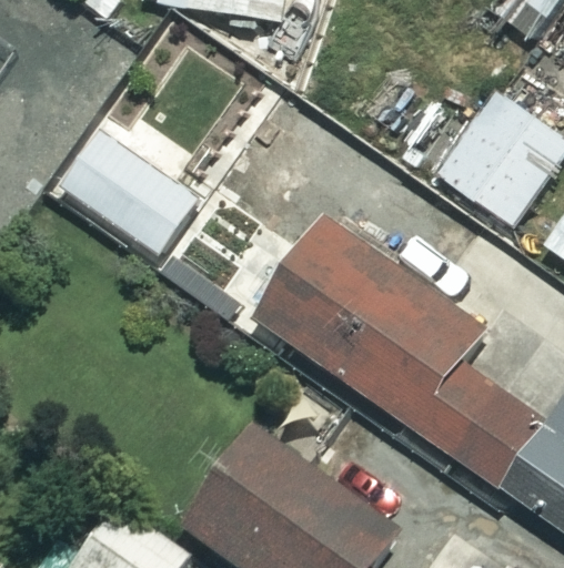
[(285,0),(159,0),(158,6),(283,20),(285,0)]
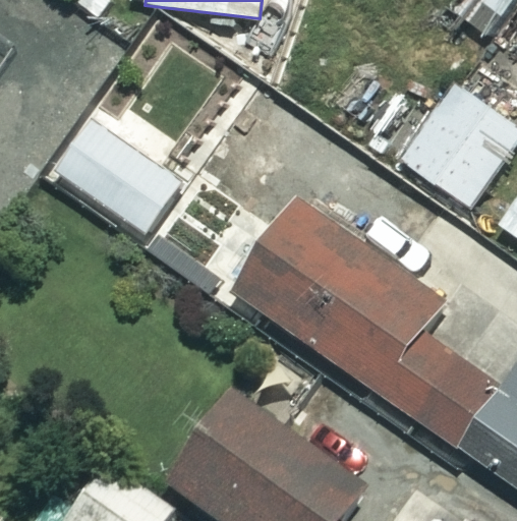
[(516,3),(512,0),(456,0),(446,13),(496,52),(516,23),(516,3)]
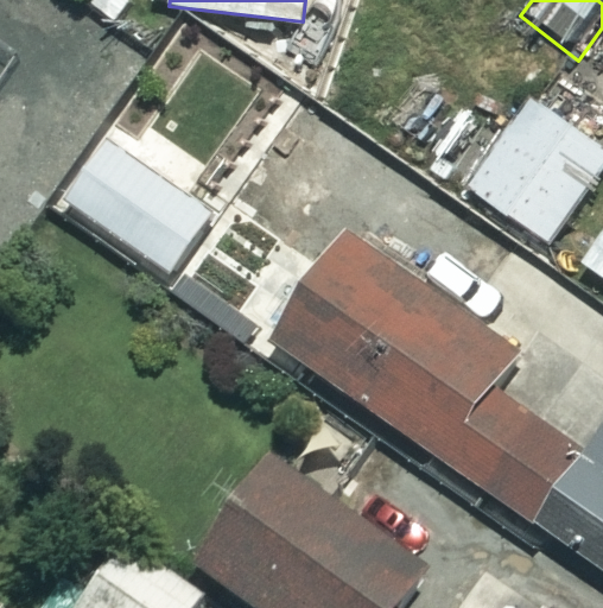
[(602,162),(602,147),(528,96),(465,187),(546,244),(602,162)]
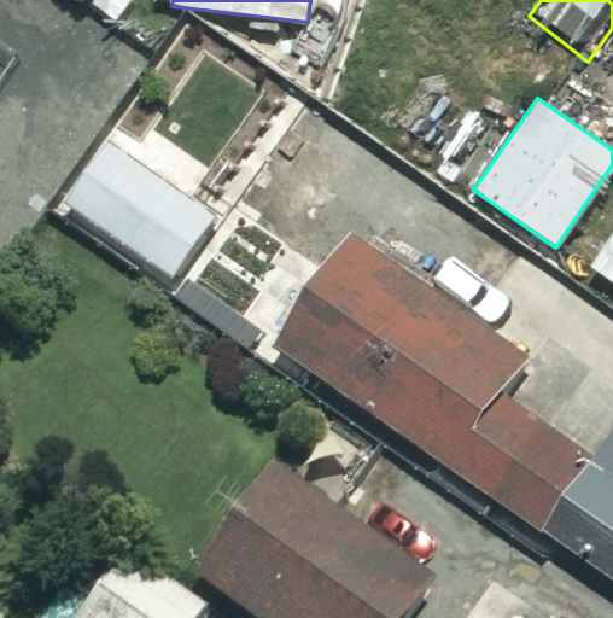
[(211,215),(106,141),(64,202),(170,274),(211,215)]
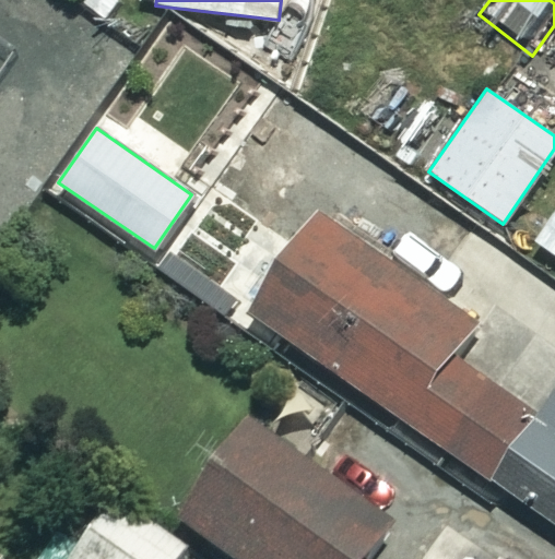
[(554,205),(531,239),(554,256),(554,205)]
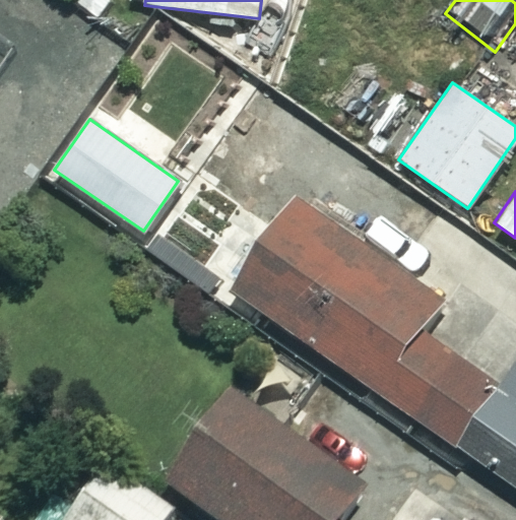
[(456,447),(499,386),(420,331),(443,298),(296,196),(231,290),(456,447)]
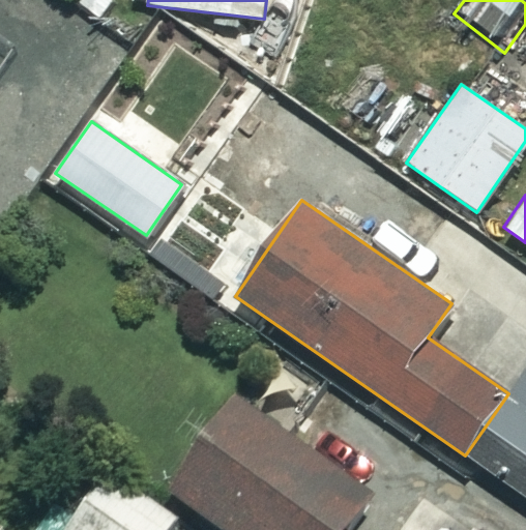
[(221,244),(176,212),(154,243),(199,274),(221,244)]
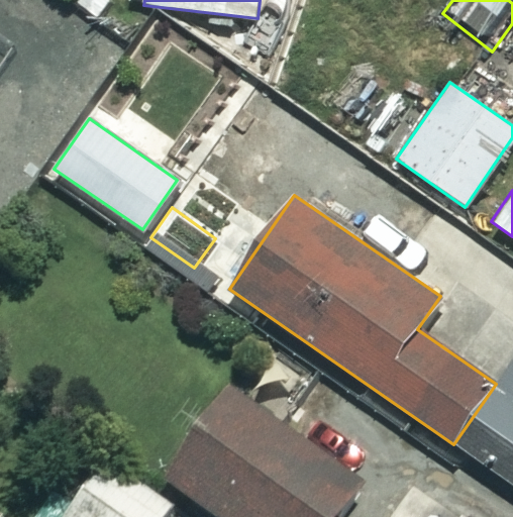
[(512,357),(496,384),(453,444),(512,485),(512,357)]
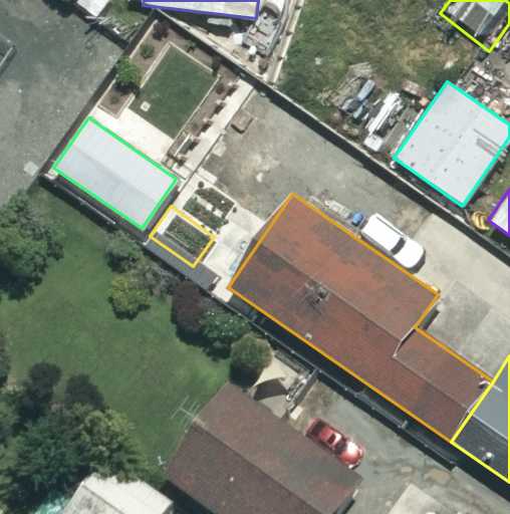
[(389,509),(216,388),(152,480),(201,513),(441,513),(404,488),(389,509)]
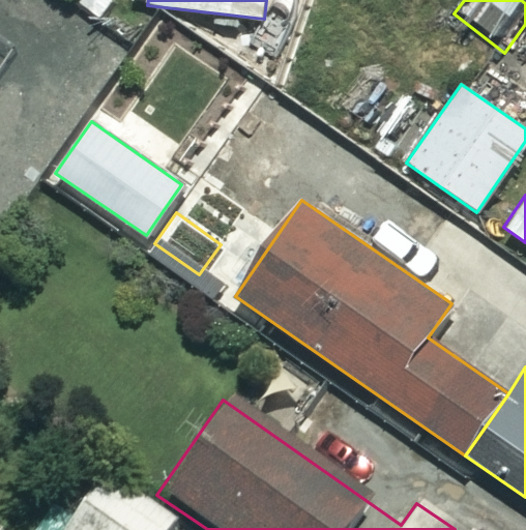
[(106,470),(61,529),(165,529),(173,520),(106,470)]
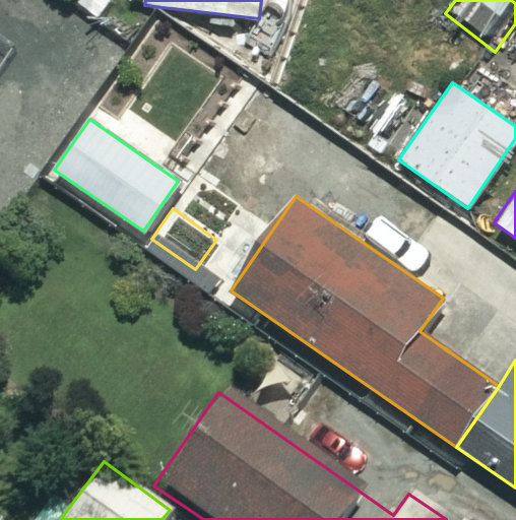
All buildings are outlined.
